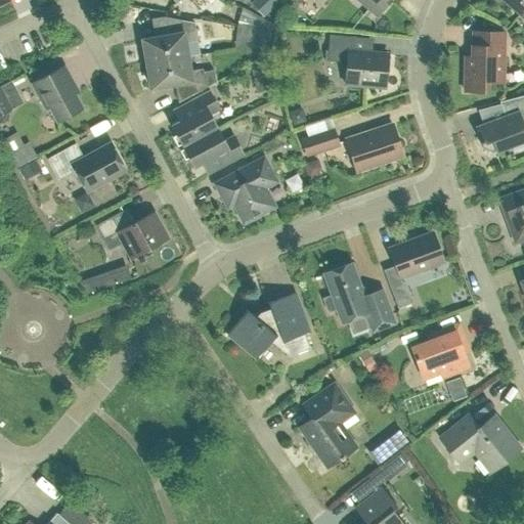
[(253,0),(250,3),(263,16),(278,3),(275,0),(253,0)]
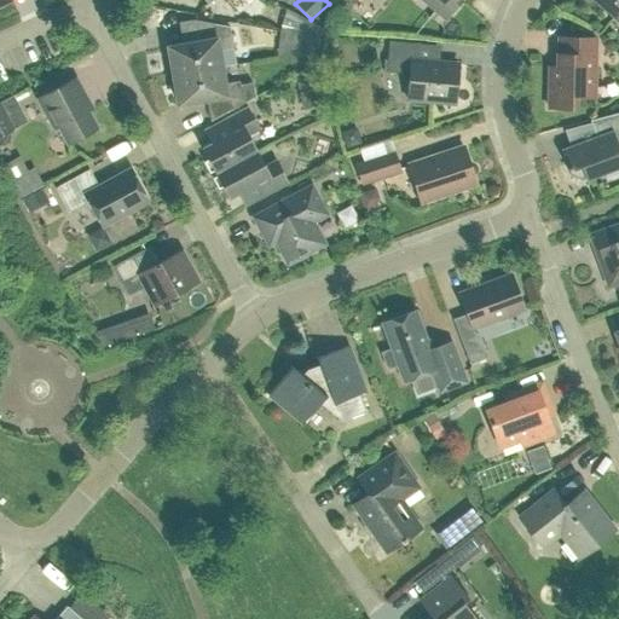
[(424,0),(445,18),(461,0),(424,0)]
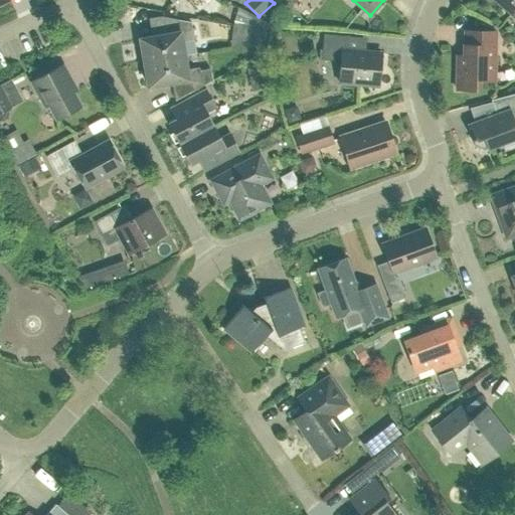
[(514,0),(495,0),(514,16),(514,13),(514,0)]
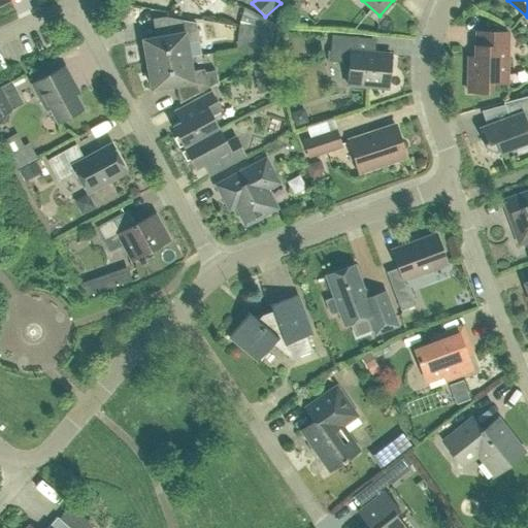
[(243,6),(238,26),(273,32),(274,24),(243,6)]
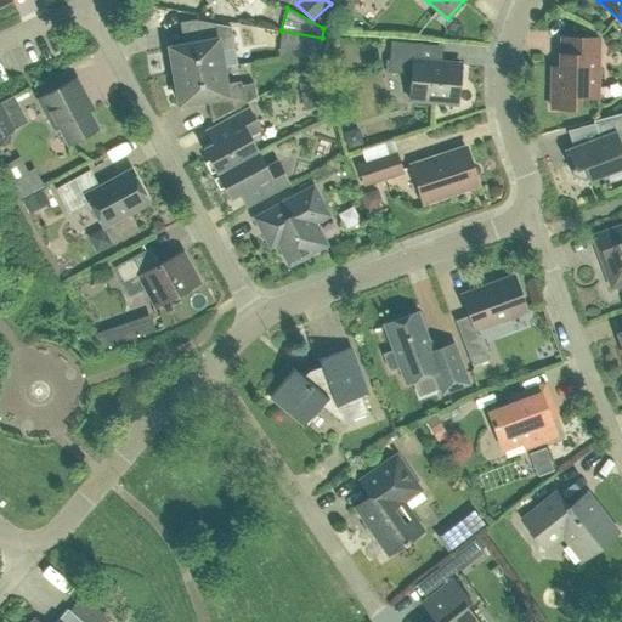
[(194,20),(198,41),(169,47),(174,75),(222,67),(220,50),(235,47),(231,27),(194,20)]
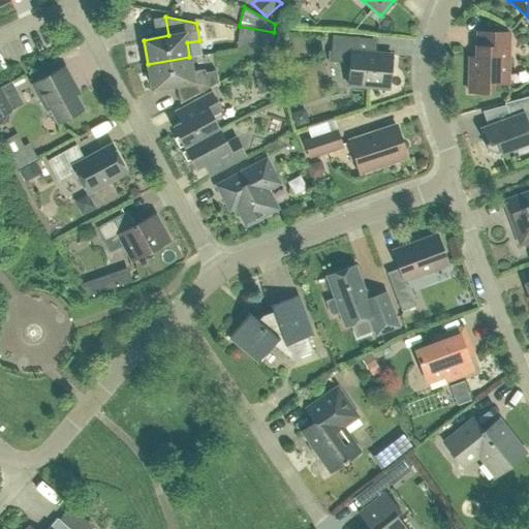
[(272,42),(274,32),(239,26),(236,49),(272,42)]
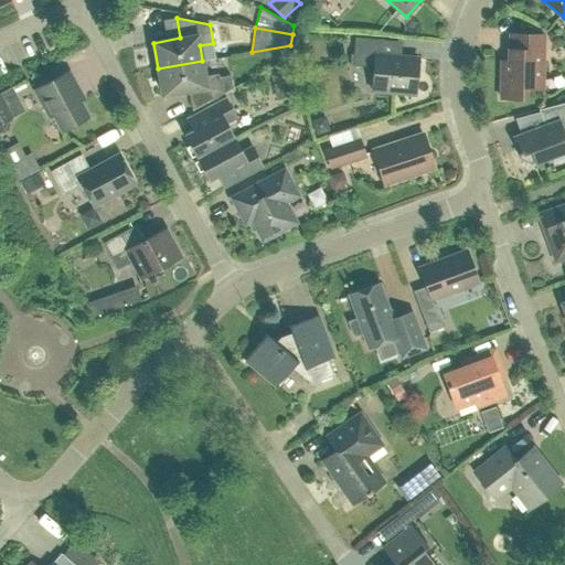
[(543,88),(544,34),(510,34),(510,50),(505,50),(504,61),(501,61),(500,98),(524,98),(525,88),(543,88)]
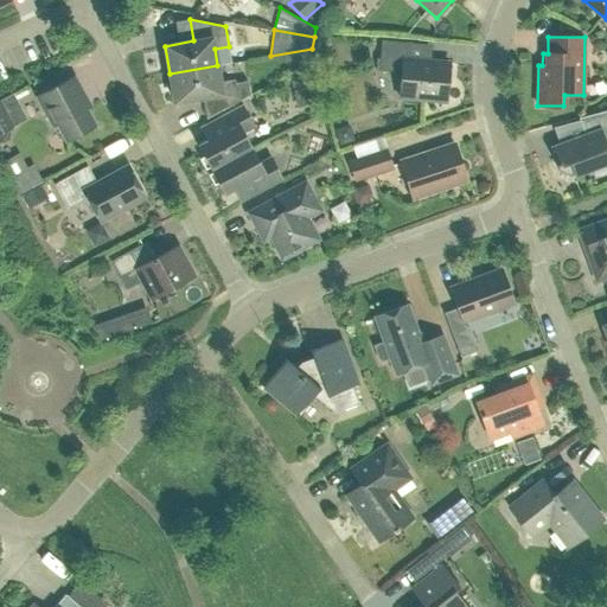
[(447,91),(449,63),(409,59),(410,43),(382,39),(378,70),(396,71),(401,77),(400,96),(442,101),(442,95),(447,91)]
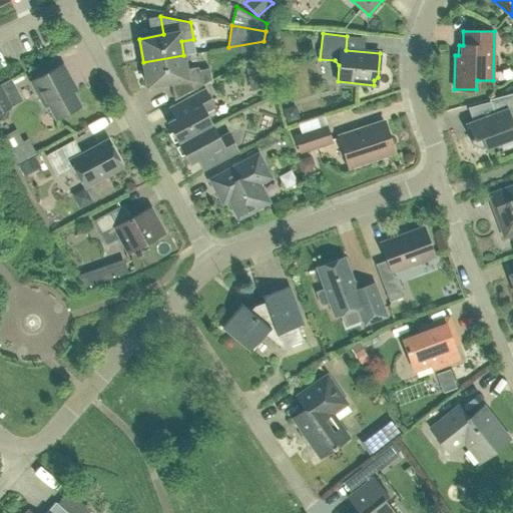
[(183,55),(143,62),(147,86),(171,82),(174,99),(175,99),(201,85),(211,79),(209,68),(198,70),(198,67),(186,69),(183,55)]
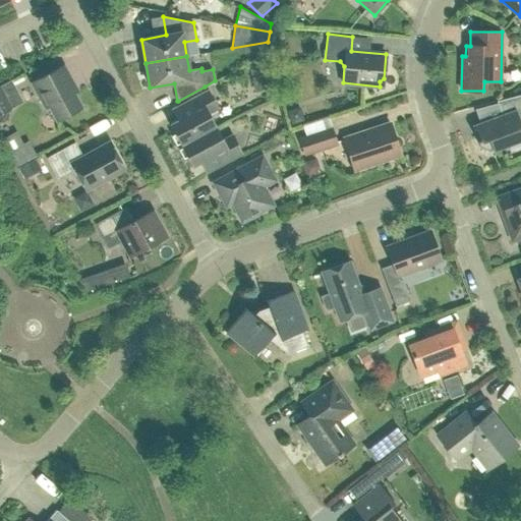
[(57,121),(82,107),(74,93),(78,91),(64,65),(32,82),(45,109),(49,107),(57,121)]
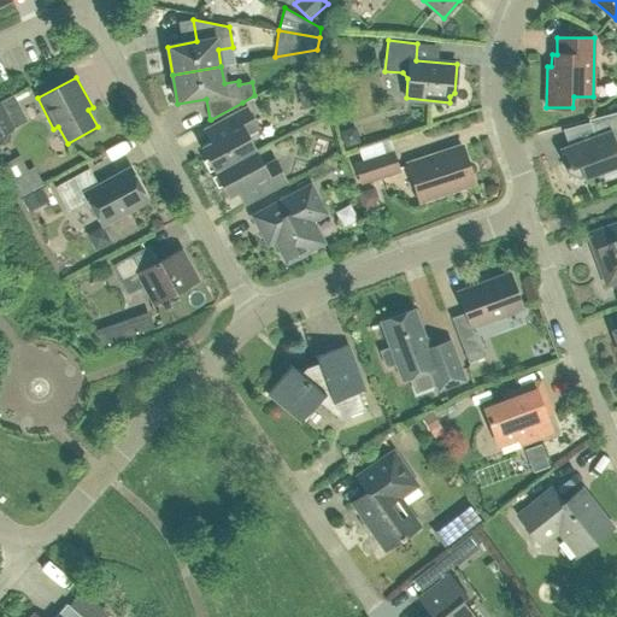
[(319,84),(303,88),(305,101),(322,99),(319,84)]
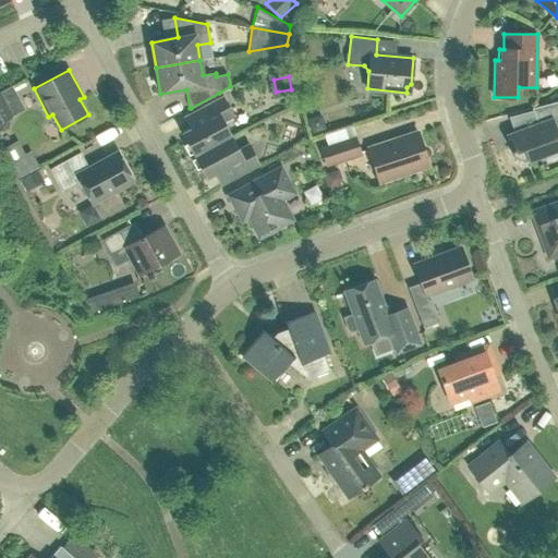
[(0,123),(14,116),(0,91),(0,123)]
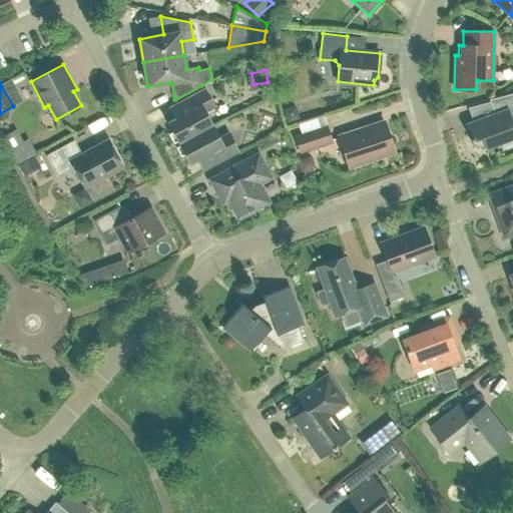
[(178,143),(212,124),(206,112),(214,107),(204,88),(169,107),(174,117),(167,121),(178,143)]
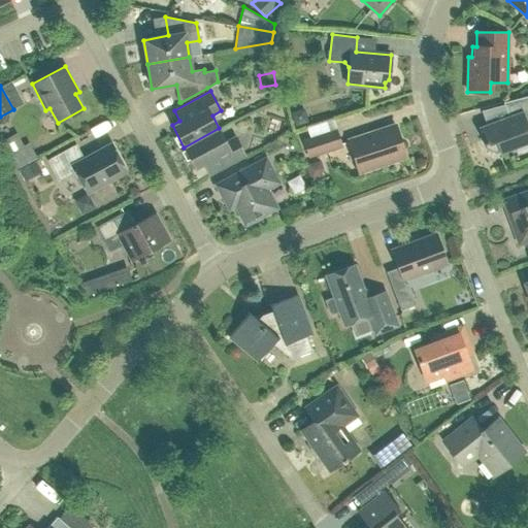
[(527,95),(503,102),(508,118),(479,129),(487,150),(496,154),(527,141),(527,95)]
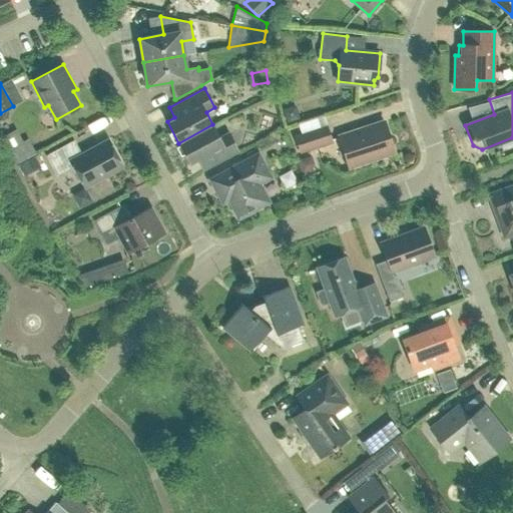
[(286,123),(299,119),(296,105),(282,110),(286,123)]
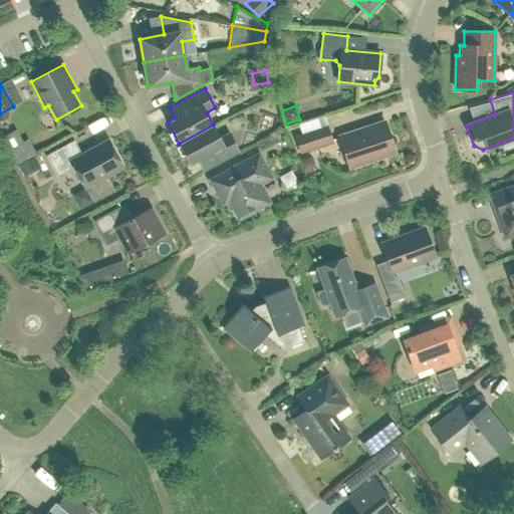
[(349,168),(395,153),(384,121),(339,137),(349,168)]
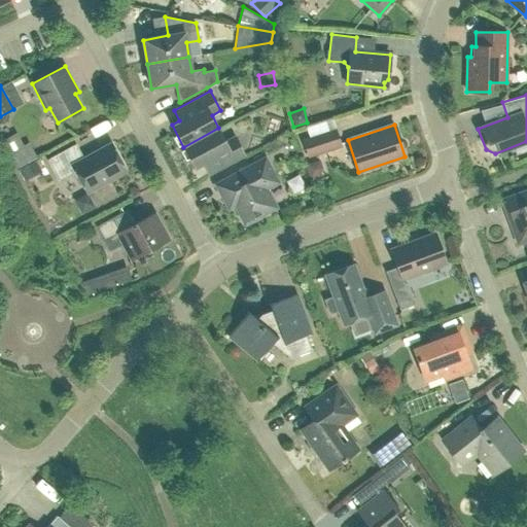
[(218,128),(183,147),(196,169),(203,165),(209,175),(245,155),(235,136),(225,140),(218,128)]
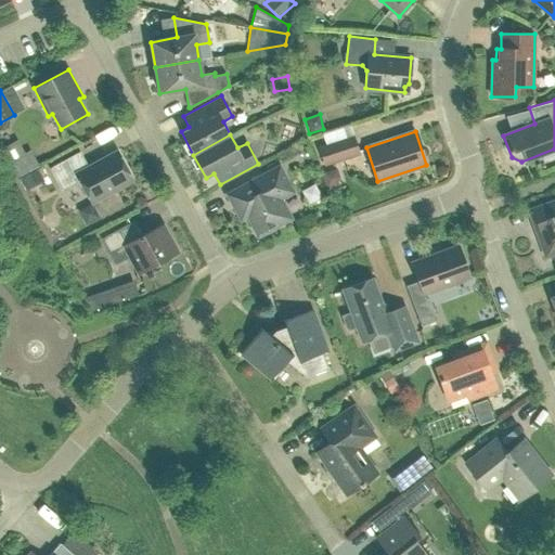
[(325,164),(359,153),(353,137),(320,147),(325,164)]
